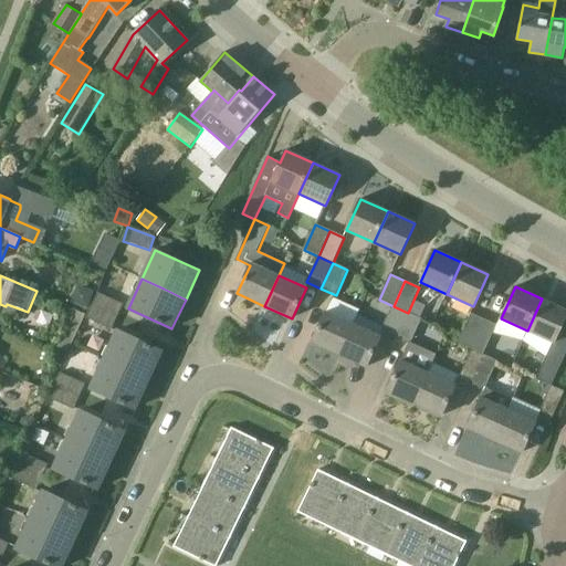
[(97,293),(92,305),(116,317),(123,304),(97,293)]
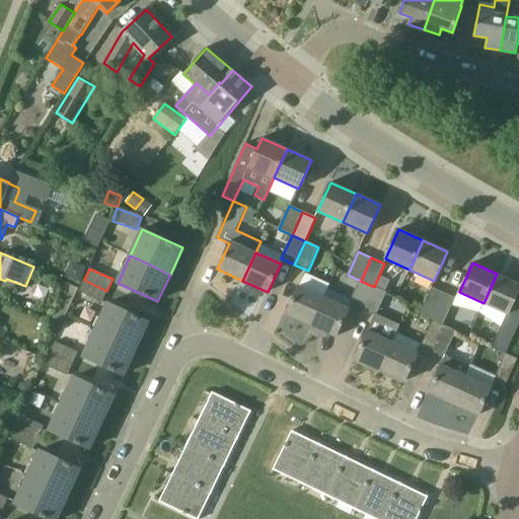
[(518,284),(497,274),(484,303),(508,314),(518,290),(518,284)]
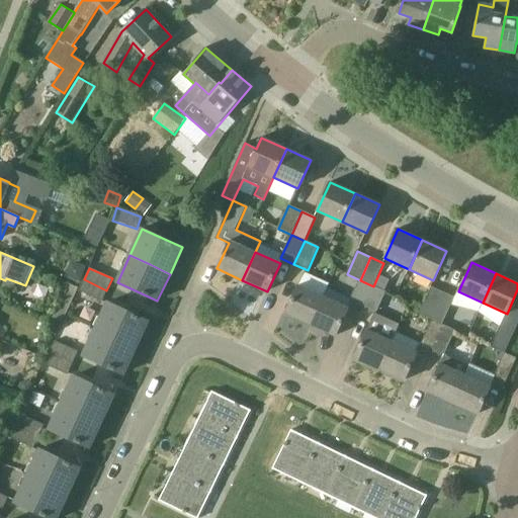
[(101,301),(106,290),(84,279),(78,290),(101,301)]
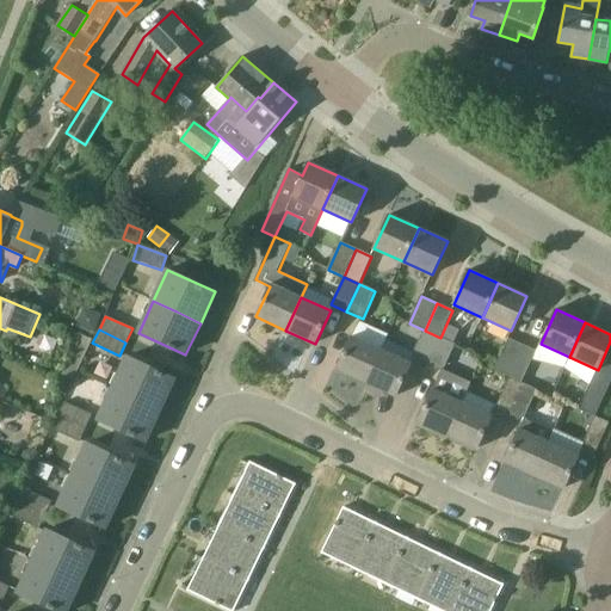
[(440,338),(425,331),(414,353),(413,358),(414,358),(427,365),(440,338)]
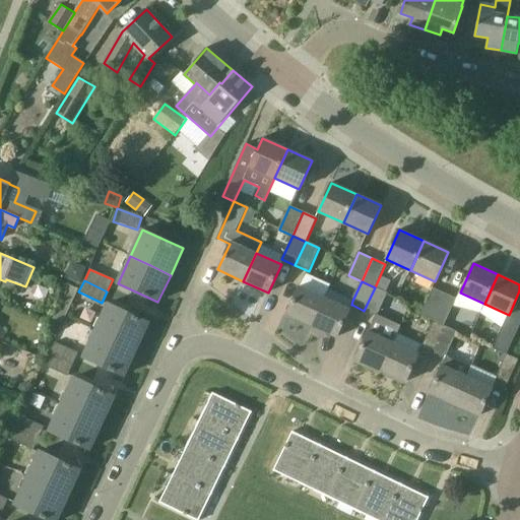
[(78,289),(68,285),(58,307),(68,311),(78,289)]
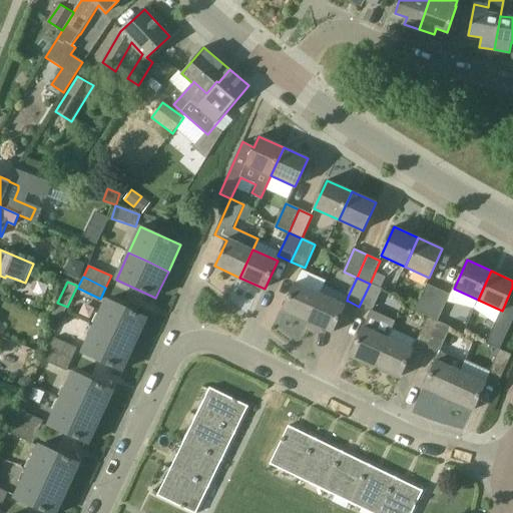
[(283,311),(308,322),(321,294),(296,283),(283,311)]
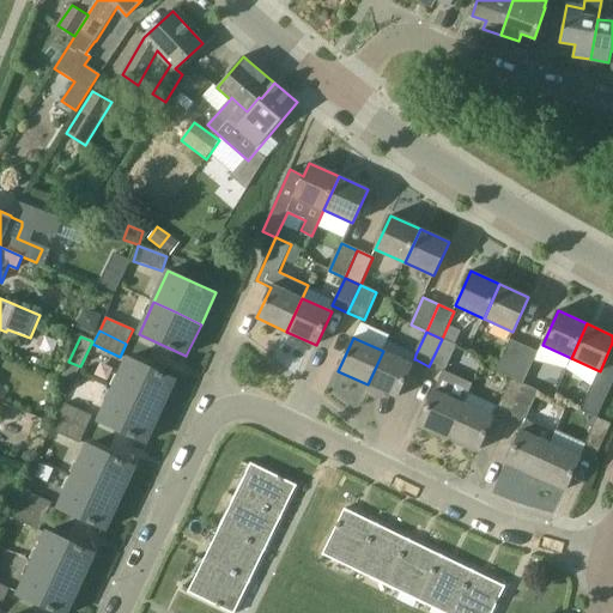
[(456,345),(442,339),(429,366),(443,372),(444,372),(456,345)]
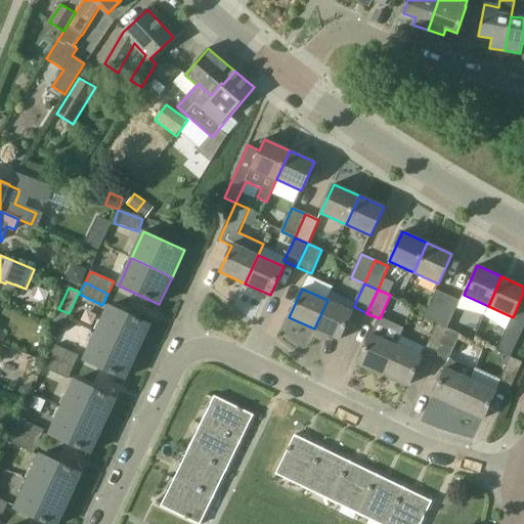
[(425,317),(438,323),(450,296),(437,290),(425,317)]
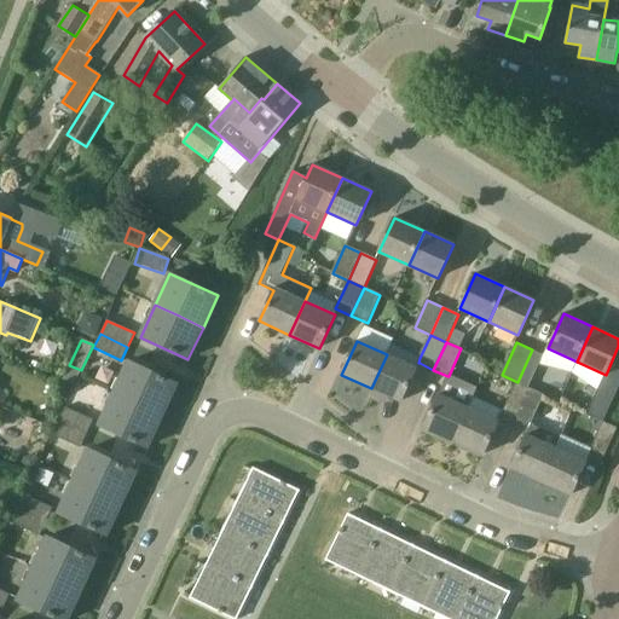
[(547,357),(532,350),(518,382),(532,388),(547,357)]
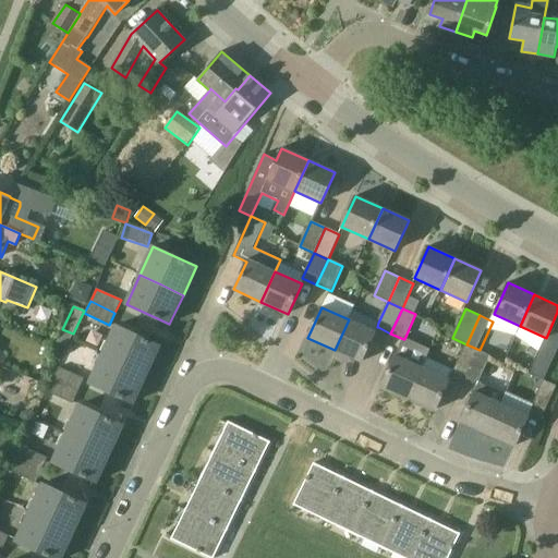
[(362,362),(376,331),(349,319),(335,350),(362,362)]
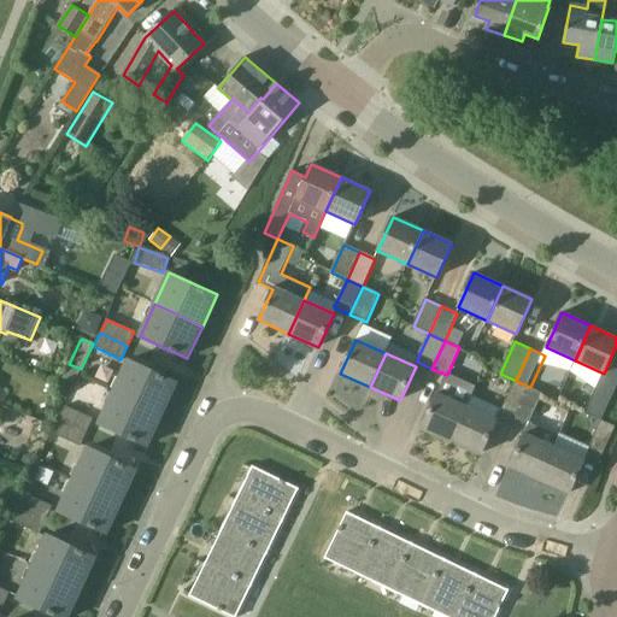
[(115,392),(137,403),(162,413),(176,382),(129,360),(115,392)]
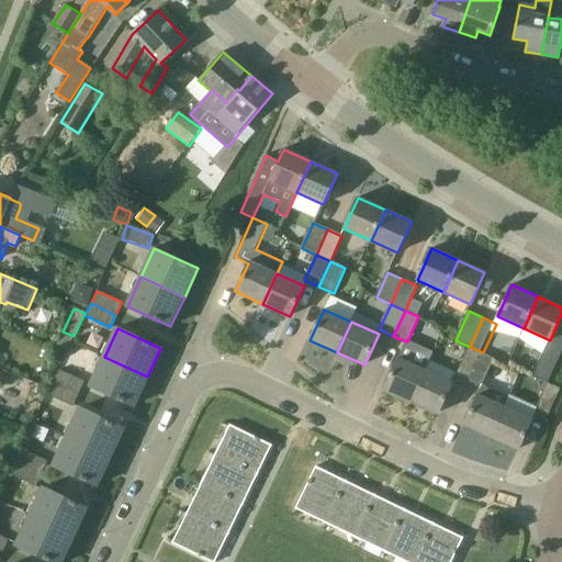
[(433,353),(407,341),(406,341),(384,389),(411,401),(425,370),(433,353)]
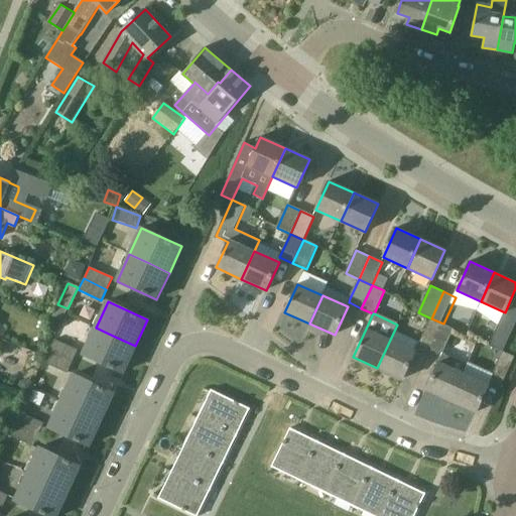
[(430,351),(443,324),(431,318),(419,346),(430,351)]
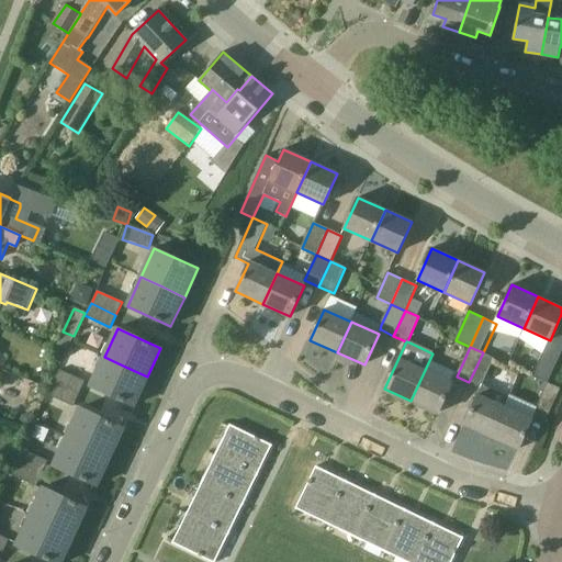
[(469,382),(481,388),(482,388),(483,385),(495,359),(483,352),(469,382)]
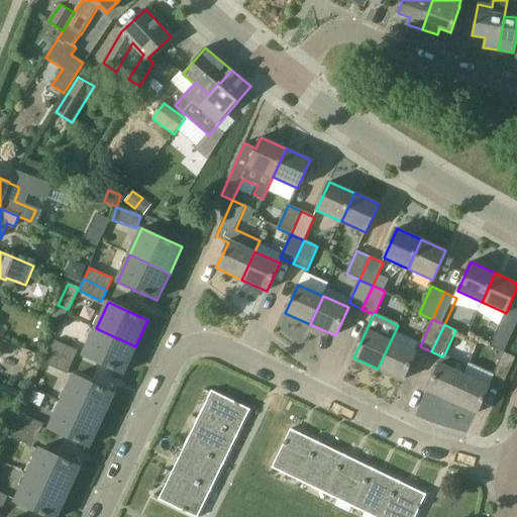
[(123,373),(135,346),(115,337),(96,328),(83,354),(123,373)]
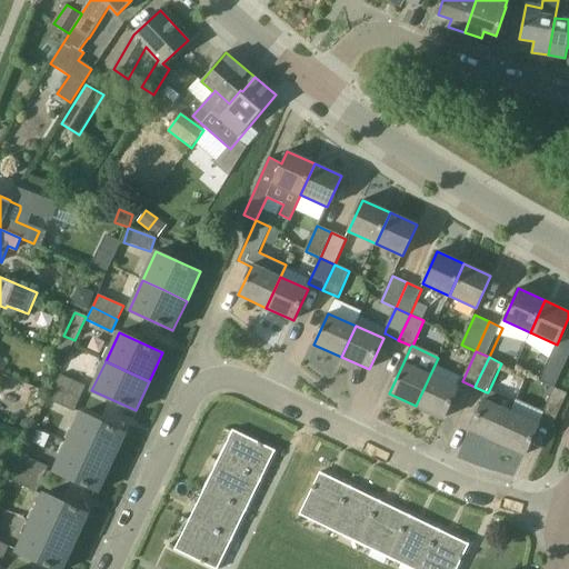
[(59,375),(53,388),(79,399),(85,387),(59,375)]
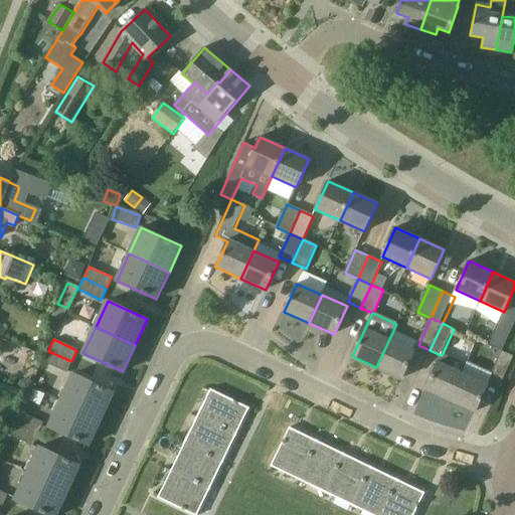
[(414,350),(389,339),(376,367),(401,378),(414,350)]
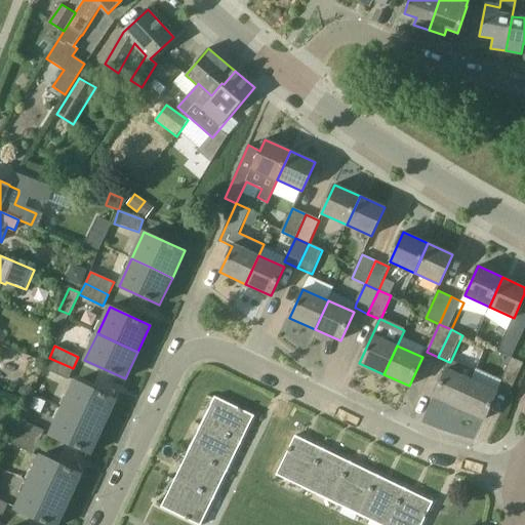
[(524,363),(512,357),(500,382),(499,386),(511,391),(524,363)]
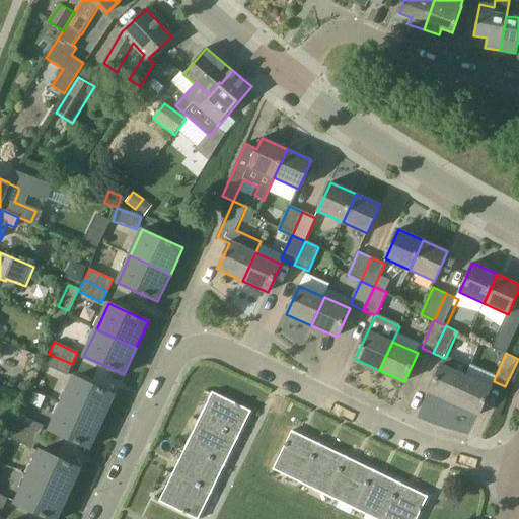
[(67,375),(72,364),(49,354),(44,365),(67,375)]
